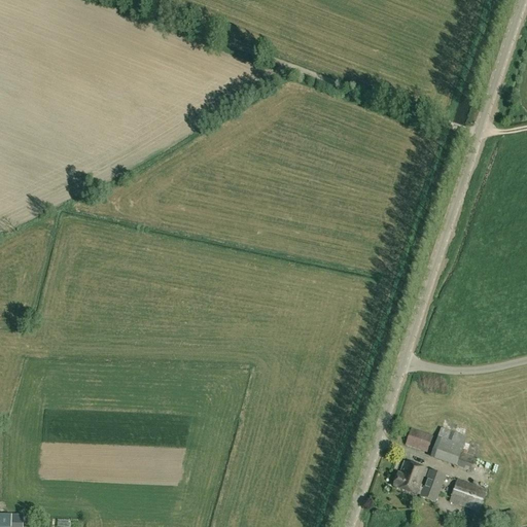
[(456,466),(461,453),(466,437),(441,428),(430,458),(456,467),(456,466)]
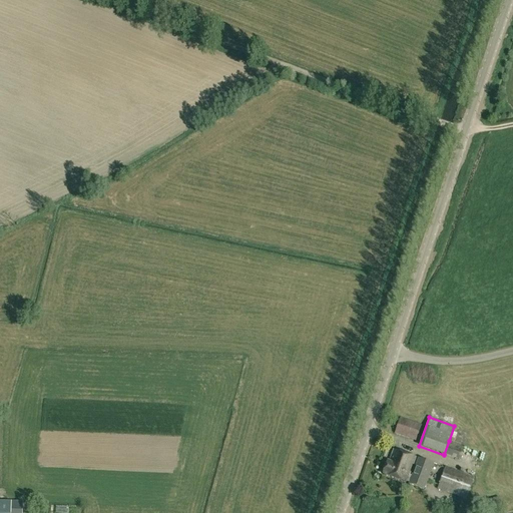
[(417,441),(422,425),(400,418),(395,433),(417,441)]
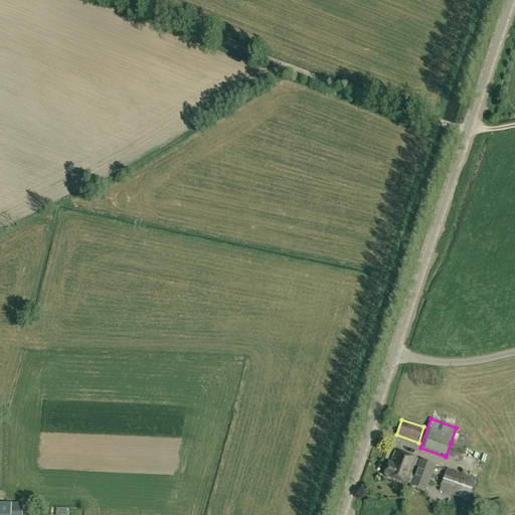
[(466,449),(451,443),(446,456),(462,462),(466,449)]
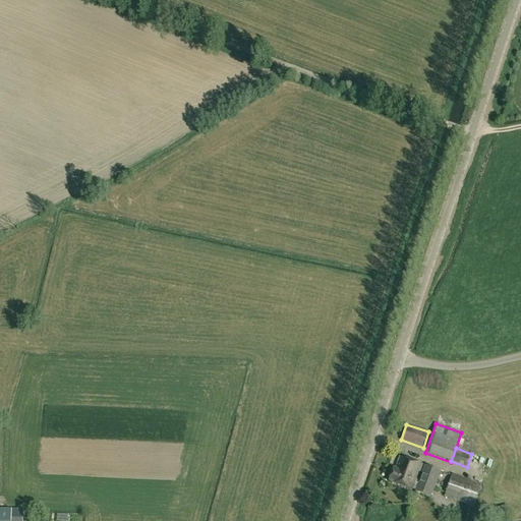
[(484,468),(488,455),(474,451),(470,463),(484,468)]
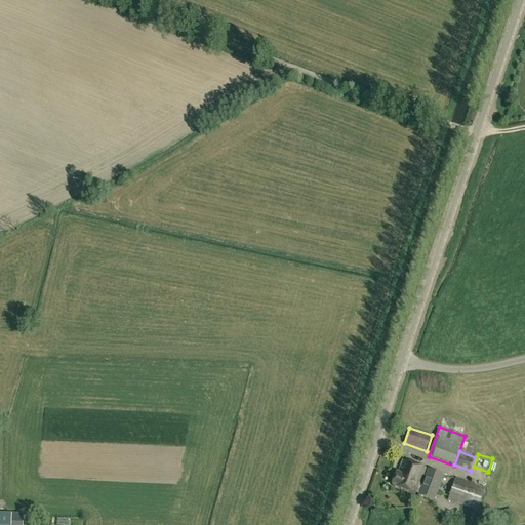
[(417,492),(421,494),(422,487),(419,486),(426,469),(402,460),(398,472),(397,472),(392,485),(416,493),(417,492)]
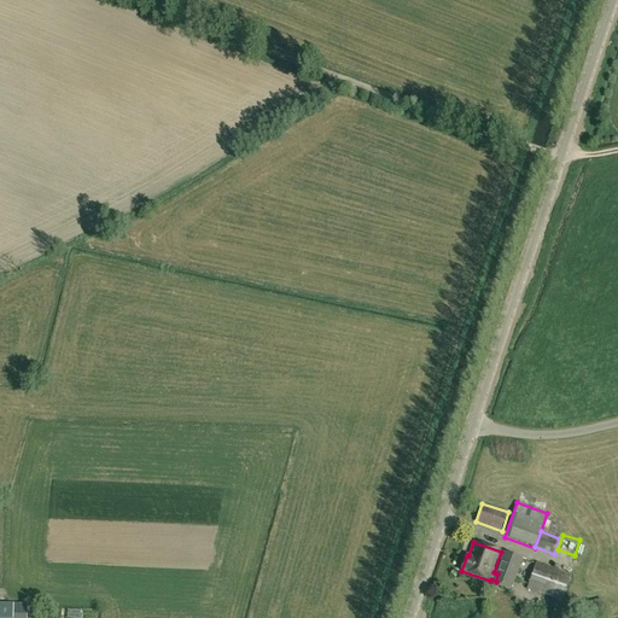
[(497,573),(496,582),(495,583),(512,588),(523,559),(505,553),(497,573)]
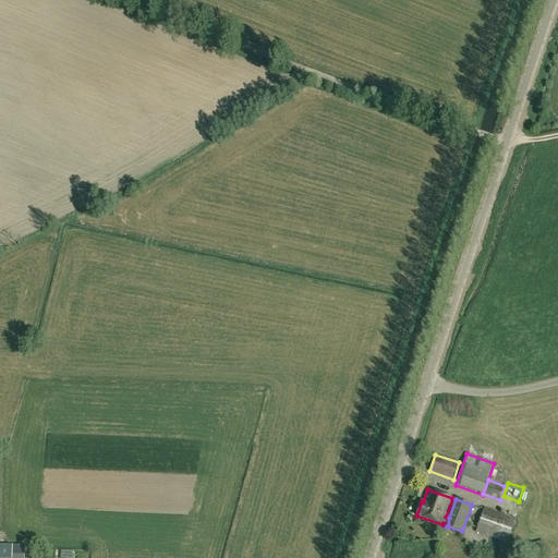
[(484,507),(475,532),(507,543),(516,519),(484,507)]
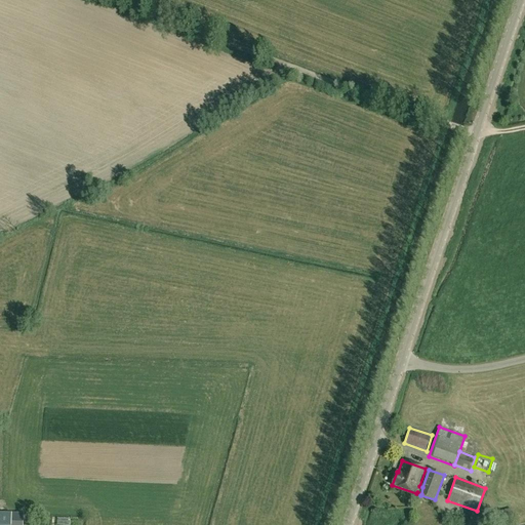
[(511,509),(500,512),(502,520),(513,517),(511,509)]
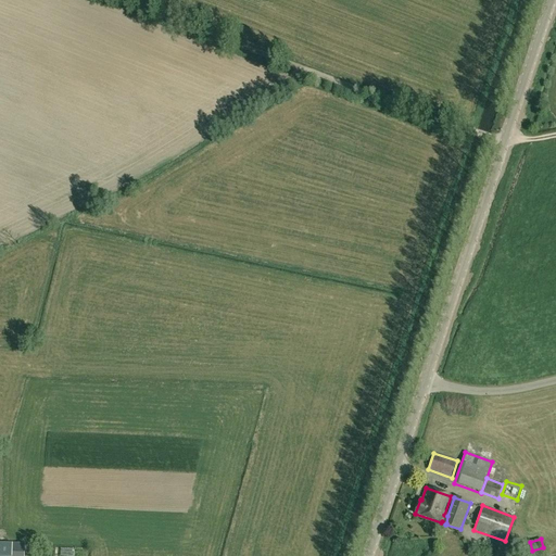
[(0,555),(13,555),(14,544),(0,543),(0,555)]
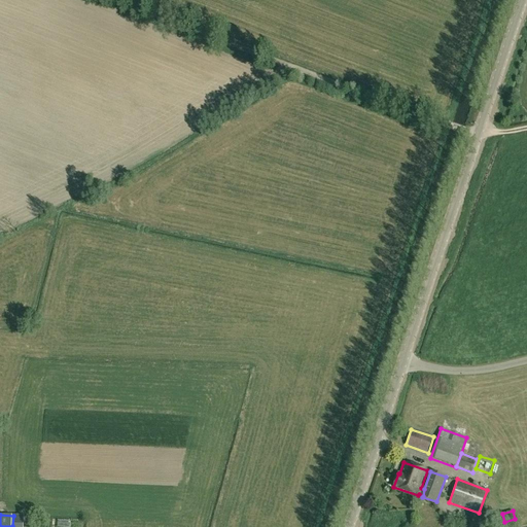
All buildings are outlined.
